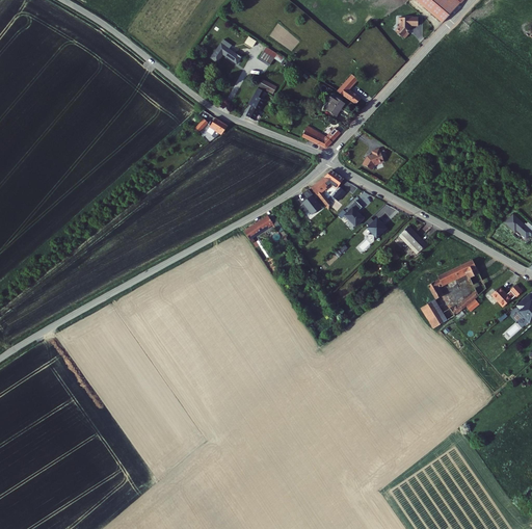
[(417,0),(443,23),(462,0),(417,0)]
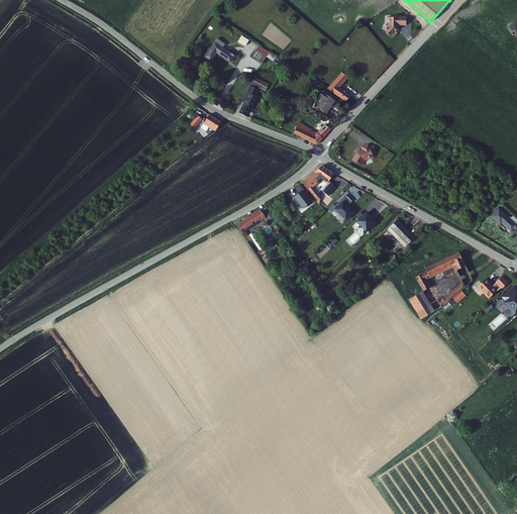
[(394,17),(388,17),(388,21),(389,22),(389,26),(388,26),(385,30),(391,35),(392,34),(394,36),(398,32),(397,31),(399,28),(399,24),(407,24),(406,16),(401,16),(394,16),(394,17)]
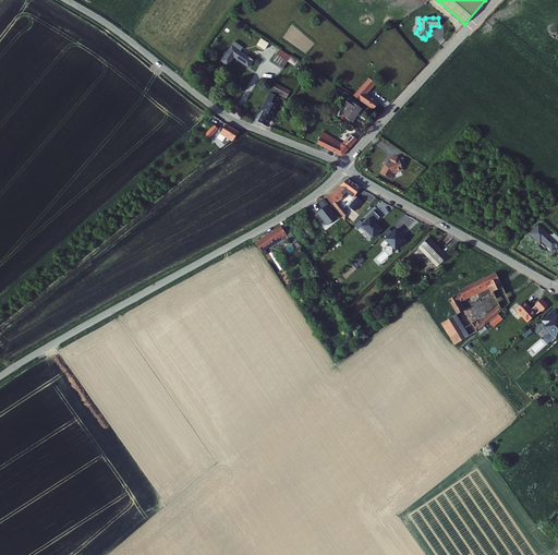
[(268,44),(261,38),(256,46),(264,50),(268,44)]
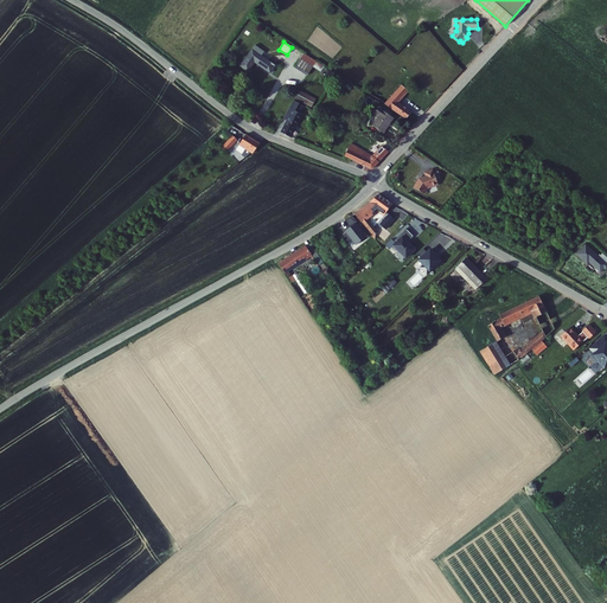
[(264,51),(255,45),(251,49),(261,56),(264,51)]
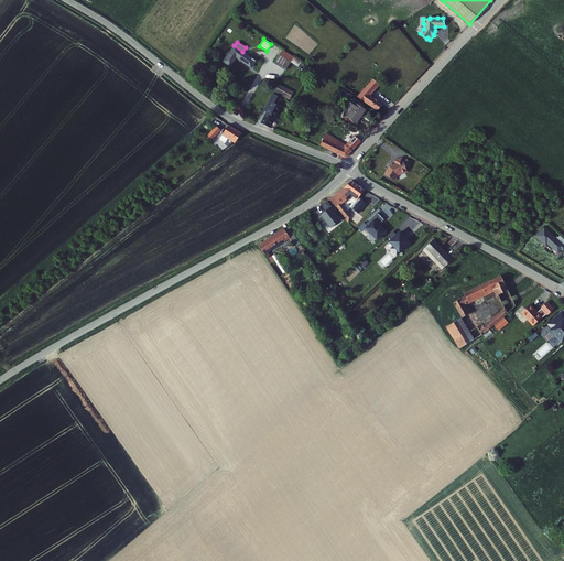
[(234,45),(224,61),(230,65),(236,57),(247,64),(251,57),(242,52),(234,45)]
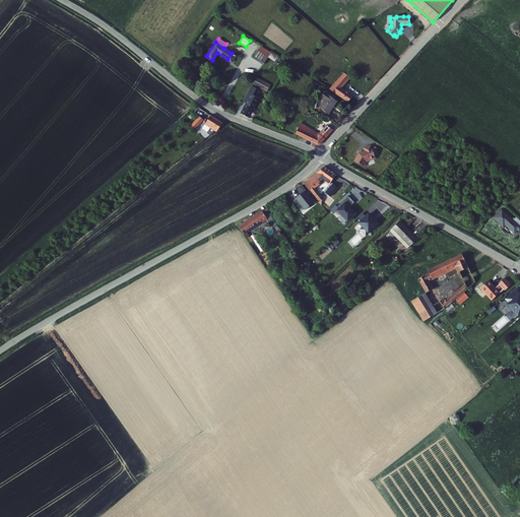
[(256,49),(251,57),(257,61),(263,53),(256,49)]
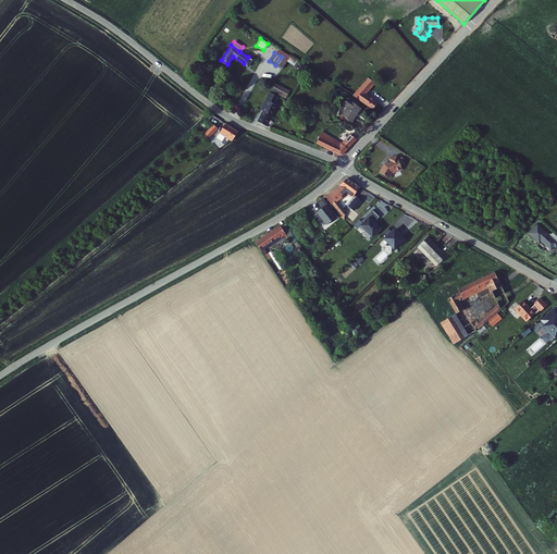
[(544,58),(548,62),(553,57),(548,52),(544,58)]
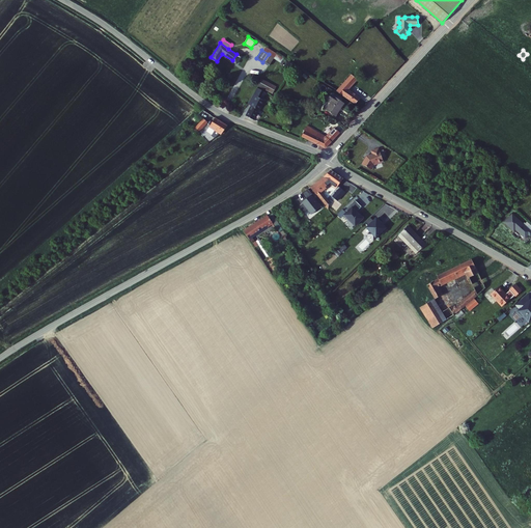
[(352,74),(345,80),(353,86),(358,79),(352,74)]
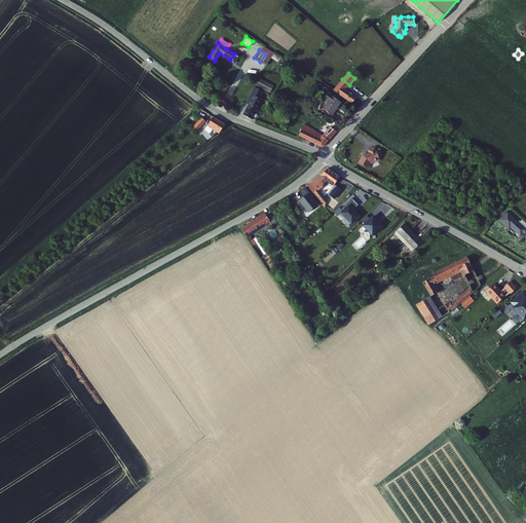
[(268,92),(272,86),(259,78),(255,85),(268,92)]
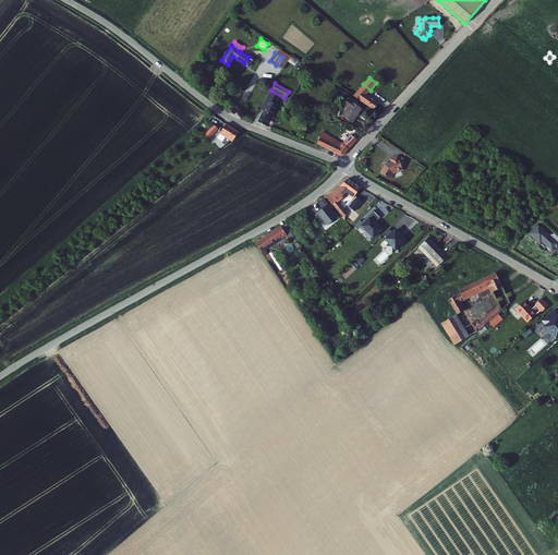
[(363,84),(353,95),(373,110),(379,103),(367,94),(371,91),(363,84)]
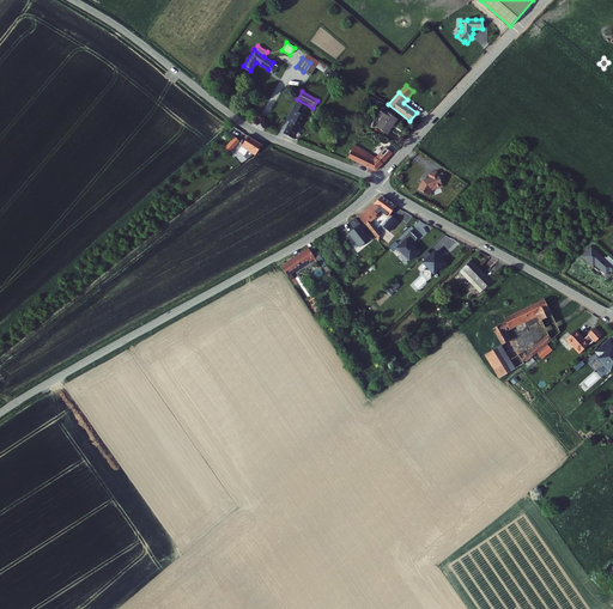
[(309,108),(297,101),(291,111),(285,120),(279,132),(292,138),(309,108)]
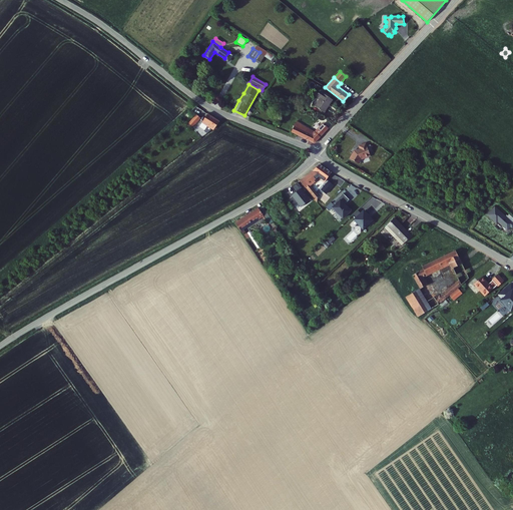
[(325,94),(316,107),(325,112),(334,99),(325,94)]
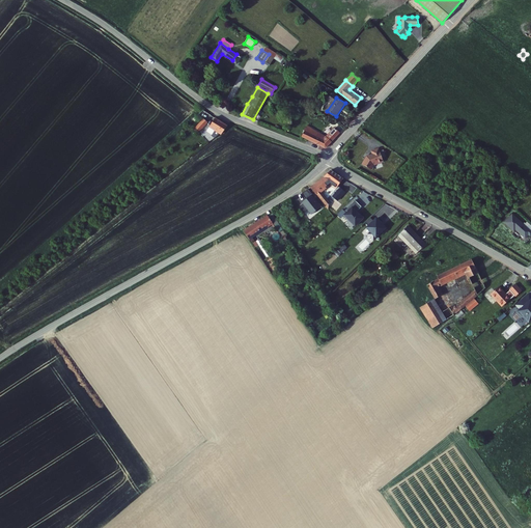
[(214,119),(210,129),(217,133),(211,138),(214,142),(222,135),(223,136),(227,126),(214,119)]
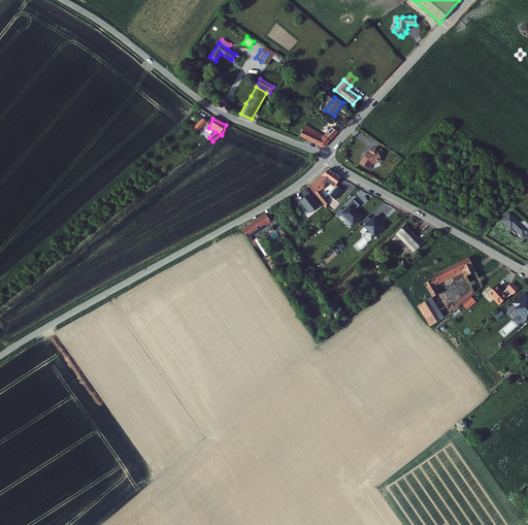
[(195,129),(199,133),(207,124),(203,120),(195,129)]
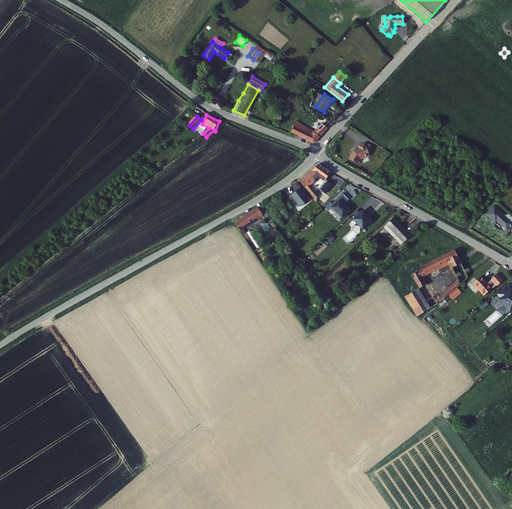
[(293,125),(290,131),(312,142),(314,142),(320,136),(320,137),(328,129),(323,124),(315,132),(297,122),(294,126),(293,125)]
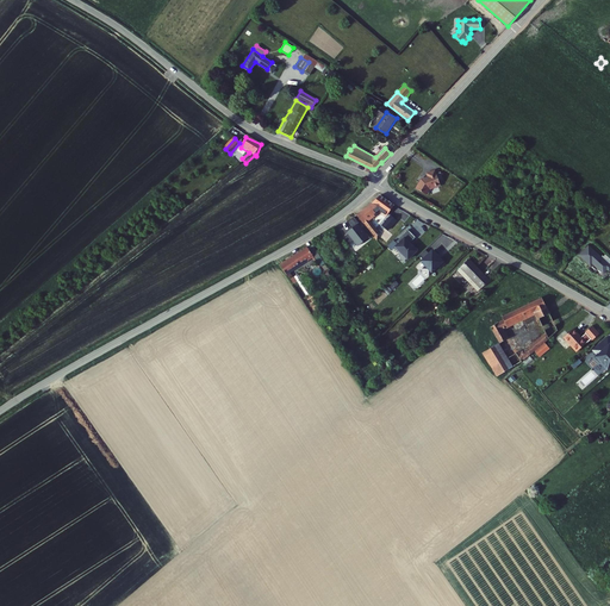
[(440,176),(439,173),(430,176),(431,180),(425,182),(423,185),(422,185),(418,191),(429,198),(433,193),(442,189),(441,188),(443,187),(443,185),(440,176)]
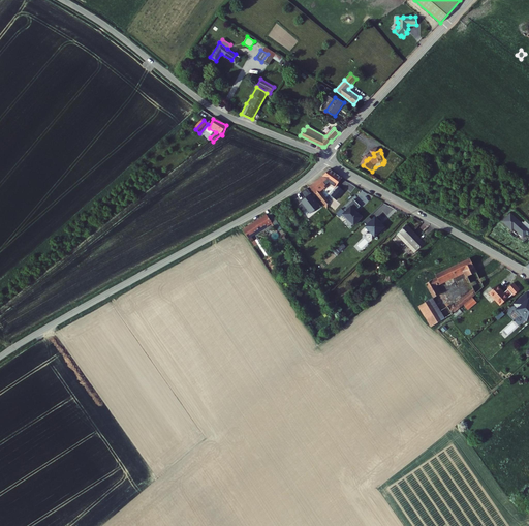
[(333,171),(308,187),(313,192),(317,189),(332,180),(337,186),(343,178),(333,171)]
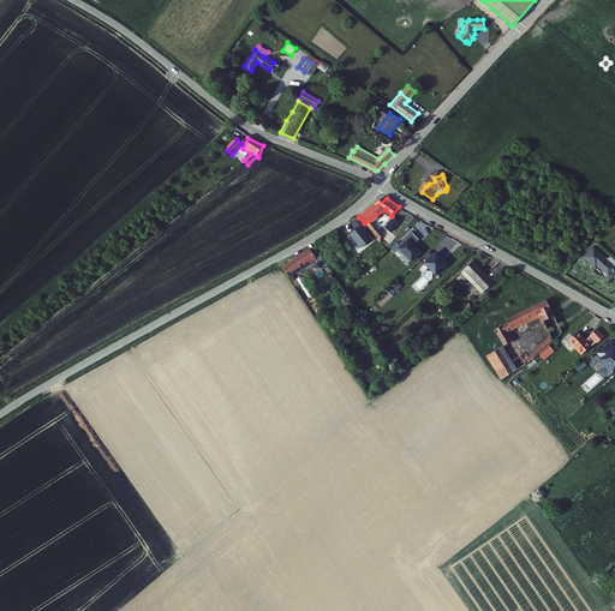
[(369,220),(364,223),(375,239),(380,234),(369,220)]
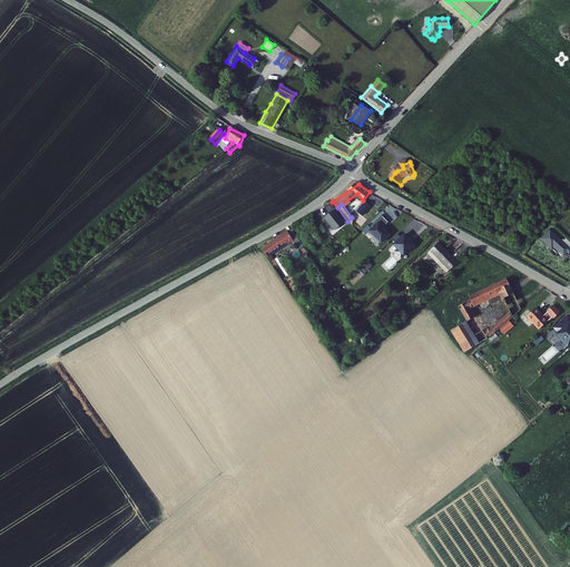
[(352,217),(347,222),(351,226),(371,208),(366,204),(352,217)]
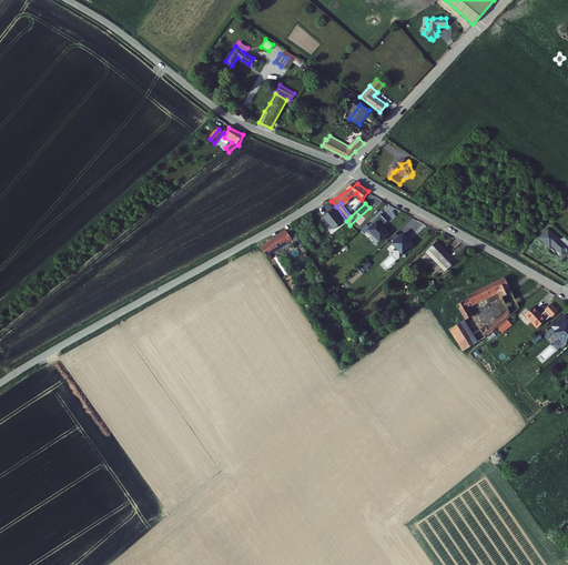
[(372,210),(369,208),(350,225),(352,228),(361,219),(362,220),(372,210)]
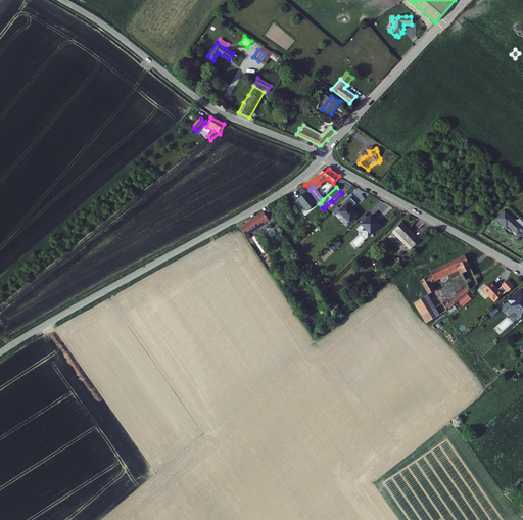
[(357,203),(350,197),(340,207),(341,209),(340,211),(350,222),(359,215),(352,208),(357,203)]
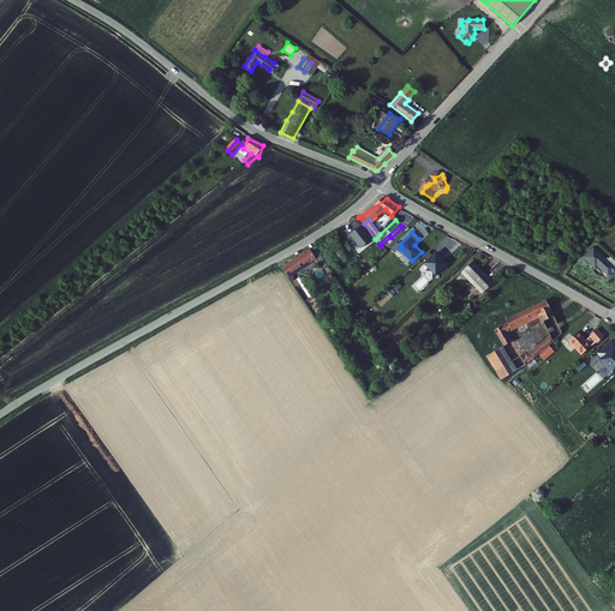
[(614,267),(596,250),(586,259),(597,269),(599,268),(610,277),(614,274),(614,267)]
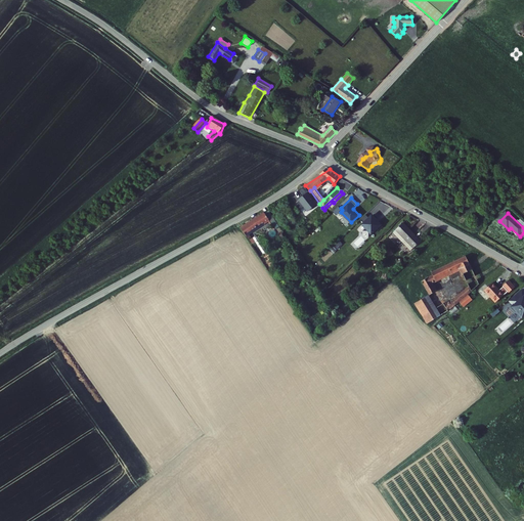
[(262,214),(238,228),(245,236),(248,234),(267,223),(262,214)]
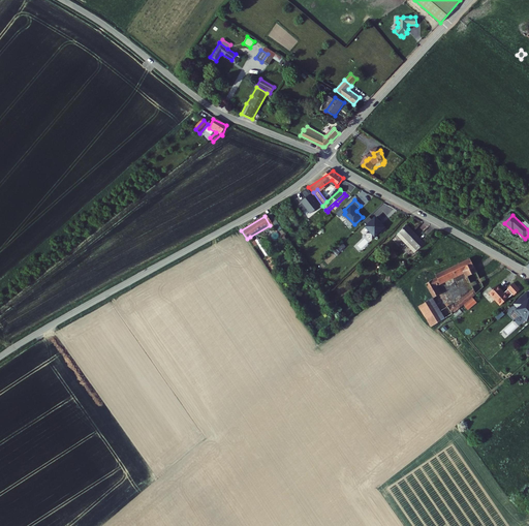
[(372,220),(369,217),(364,222),(367,225),(368,225),(372,229),(370,231),(368,234),(372,239),(380,230),(382,233),(385,228),(381,224),(380,225),(379,223),(380,223),(375,218),(372,220)]
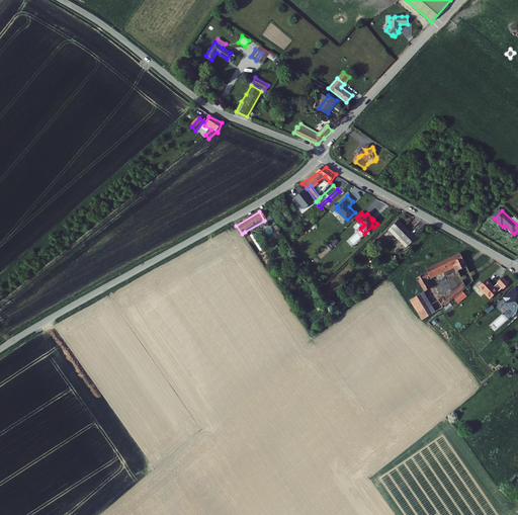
[(272,220),(267,224),(271,230),(276,227),(272,220)]
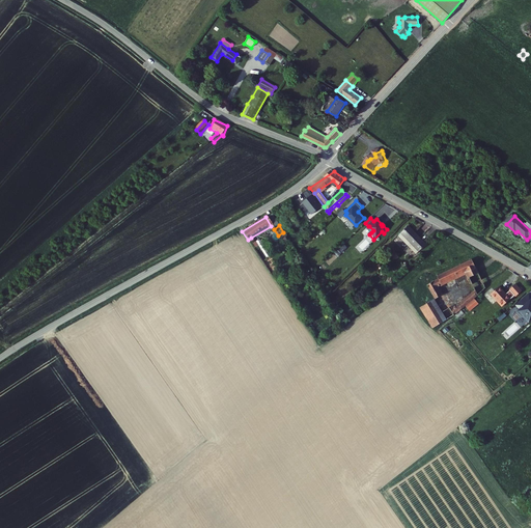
[(410,225),(402,232),(411,241),(420,250),(427,244),(410,225)]
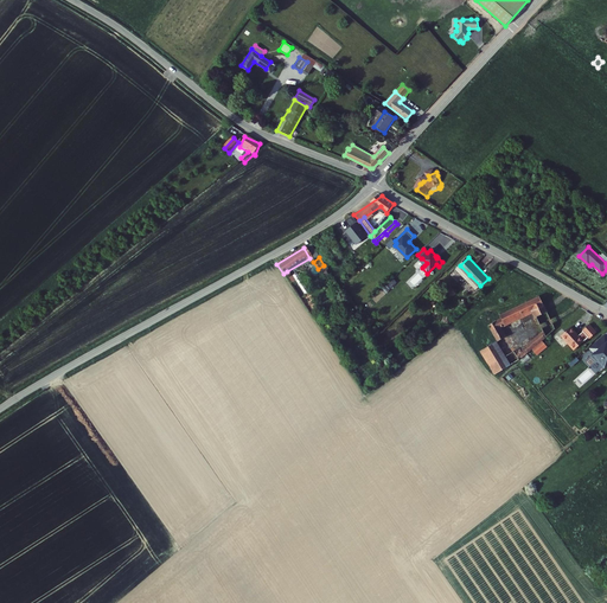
[(460,265),(455,269),(466,278),(470,275),(460,265)]
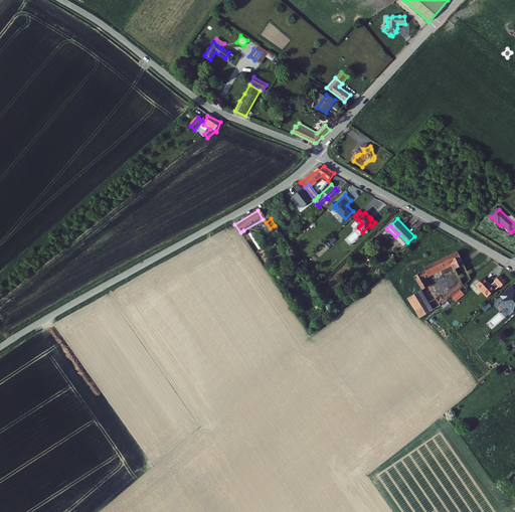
[(250,232),(247,234),(259,249),(262,247),(250,232)]
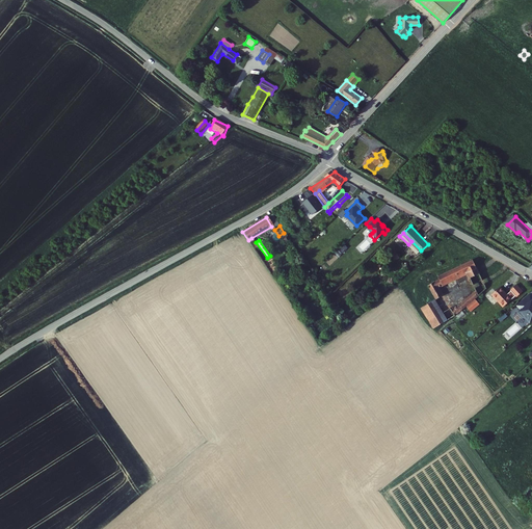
[(411,241),(408,244),(417,254),(421,250),(411,241)]
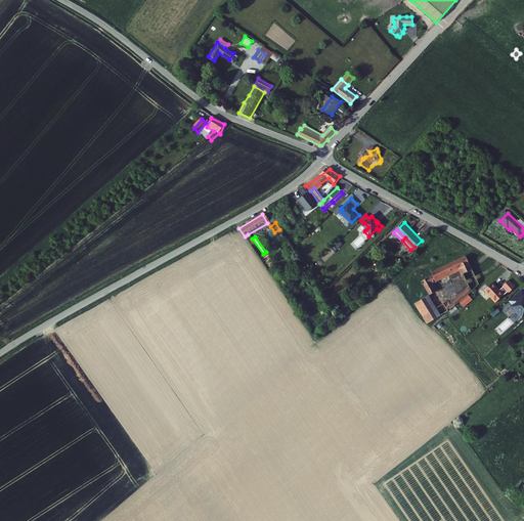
[(474,266),(468,253),(429,271),(427,267),(419,271),(431,292),(417,301),(429,321),(448,310),(473,289),(470,283),(449,301),(437,278),(462,267),(464,271),(474,266)]
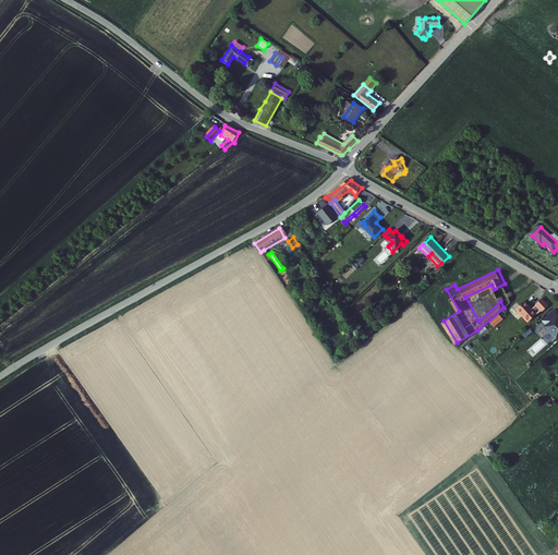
[(534,306),(528,299),(519,306),(531,320),(544,308),(545,309),(550,303),(544,296),(538,301),(538,302),(534,306)]
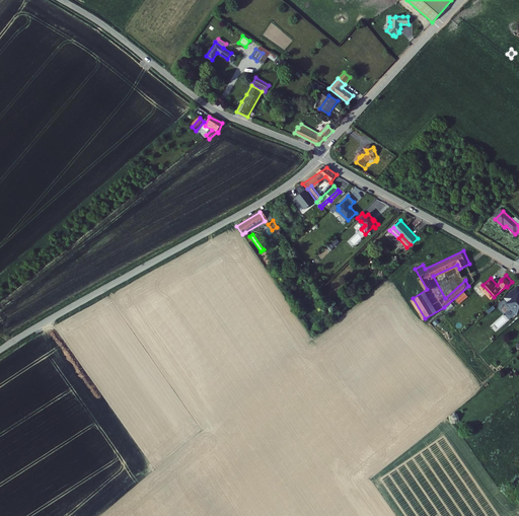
[(518,283),(507,295),(510,298),(507,300),(513,307),(514,306),(518,310),(518,283)]
